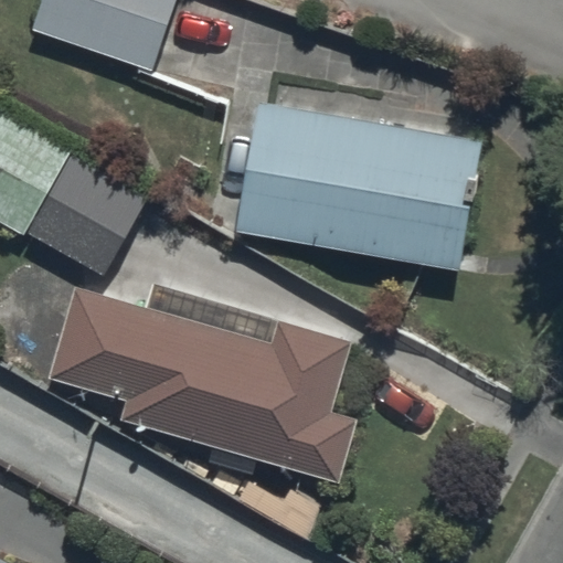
[(153,72),(174,0),(40,0),(32,30),(153,72)]
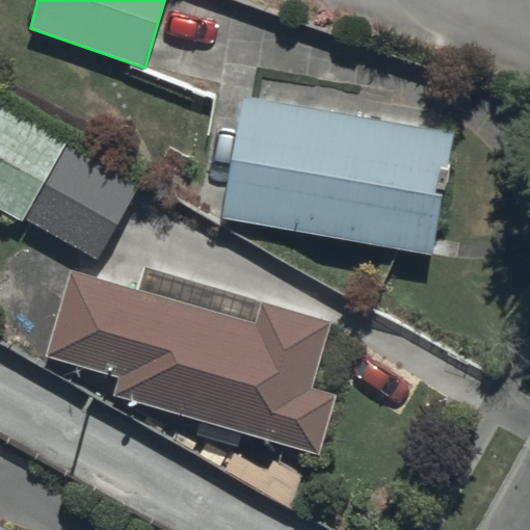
[(242,101),(222,219),(432,254),(454,134),(451,134),(242,101)]
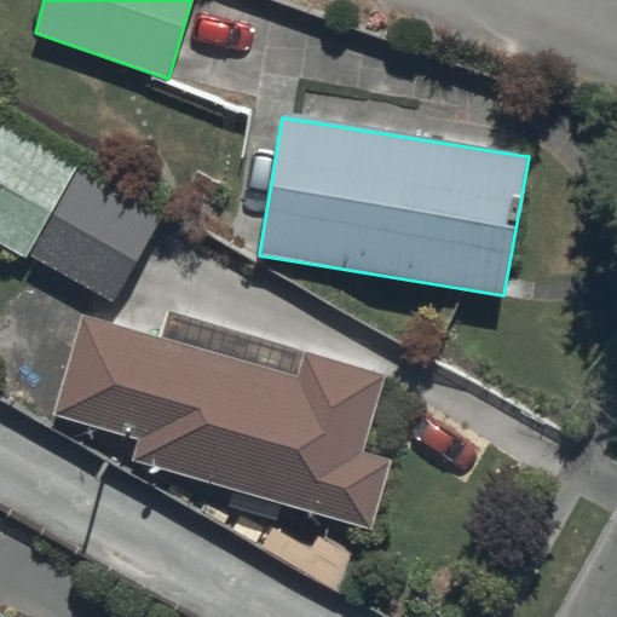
[(162,211),(0,120),(0,235),(113,298),(162,211)]
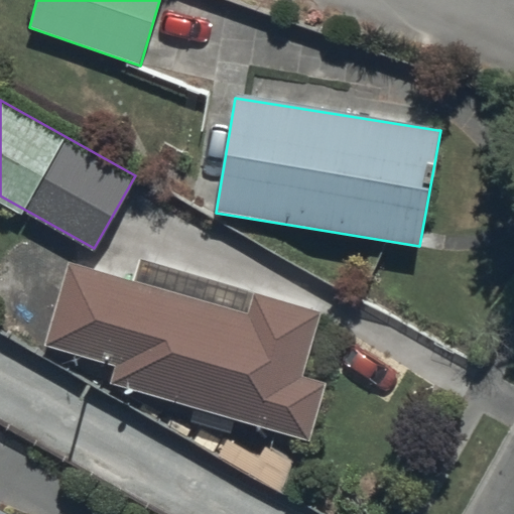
[(328,384),(302,376),(322,313),(139,259),(133,281),(67,262),(41,348),(110,368),(106,382),(310,442),(328,384)]
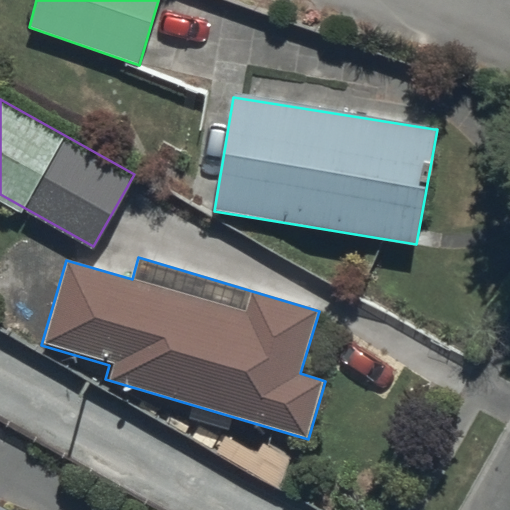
All buildings are outlined.
